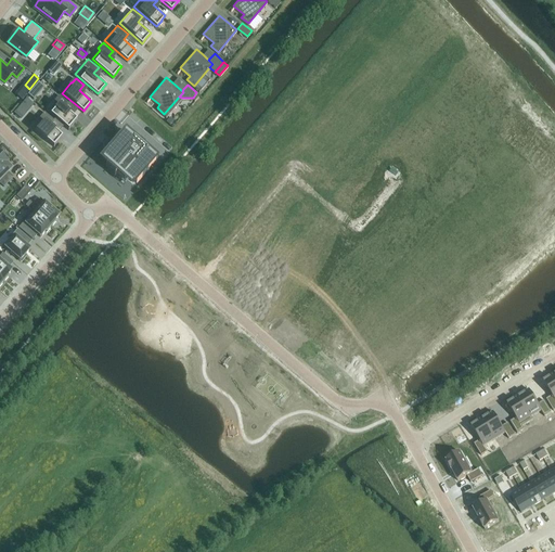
[(33,97),(37,91),(33,87),(28,92),(33,97)]
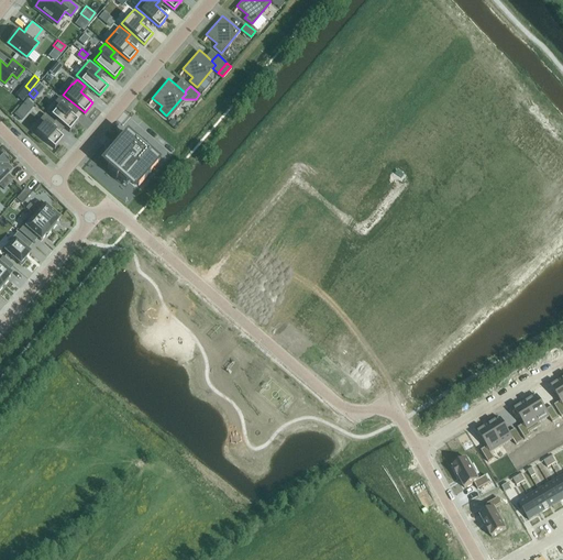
[(57,101),(48,111),(69,130),(75,124),(74,123),(78,119),(65,108),(69,103),(59,95),(55,100),(57,101)]
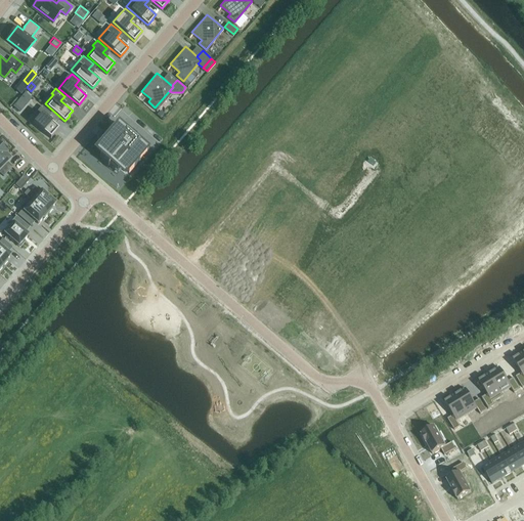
[(22,95),(14,104),(19,110),(27,100),(22,95)]
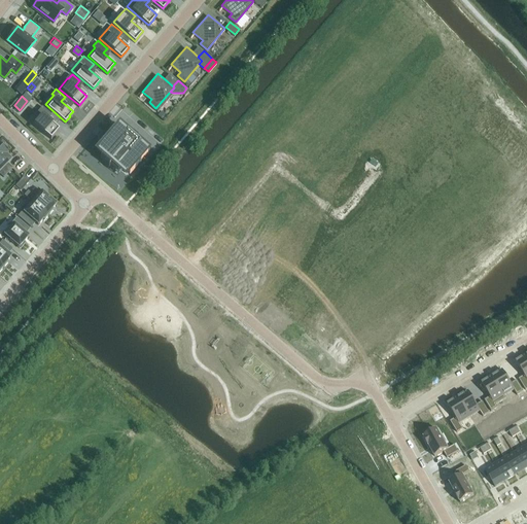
[(39,111),(31,120),(51,137),(56,132),(59,128),(47,117),(51,112),(42,104),(37,110),(39,111)]
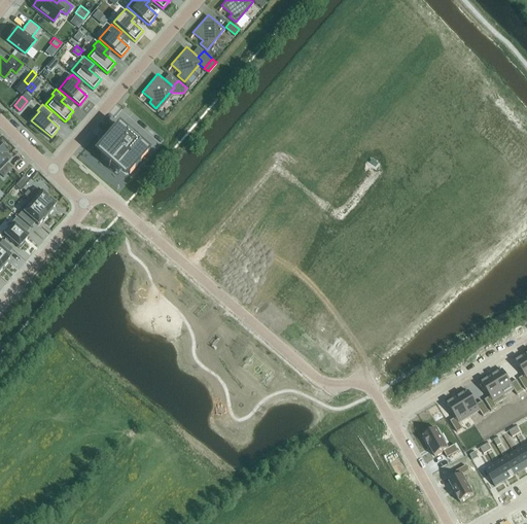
[(118,123),(99,145),(112,156),(112,158),(115,161),(116,160),(130,172),(149,149),(137,138),(137,137),(132,133),(132,134),(118,123)]
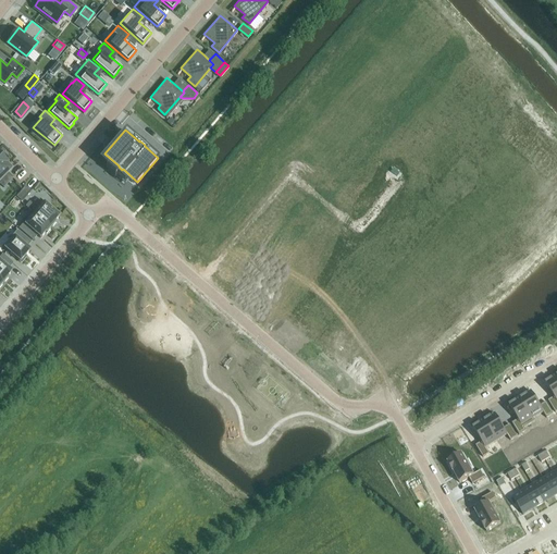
[(2,156),(0,157),(0,181),(3,185),(13,175),(8,170),(11,167),(5,161),(7,160),(2,156)]
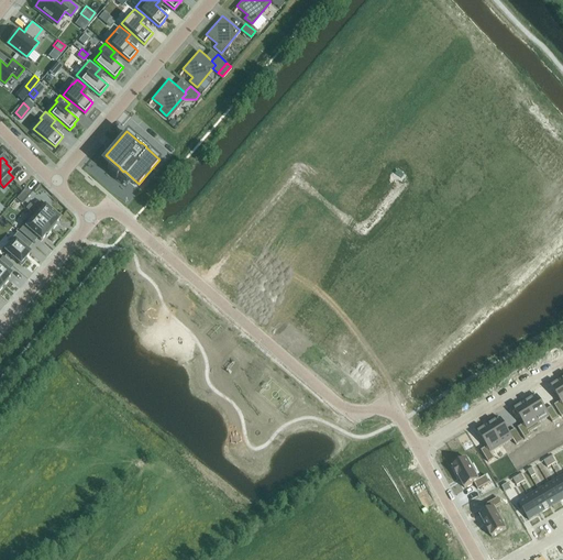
[(25,186),(18,196),(22,201),(31,191),(25,186)]
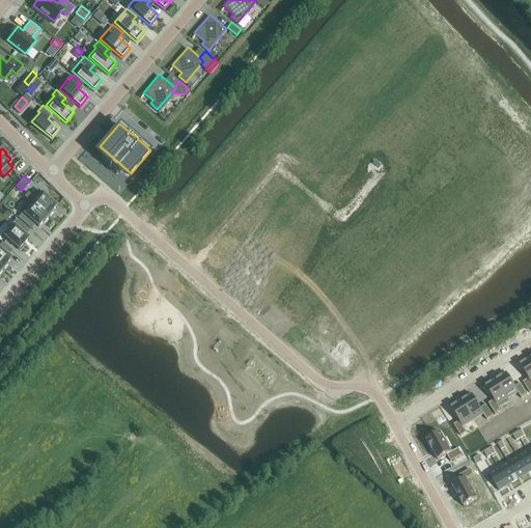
[(28,190),(24,195),(29,198),(49,215),(53,210),(52,209),(57,203),(38,188),(32,194),(28,190)]
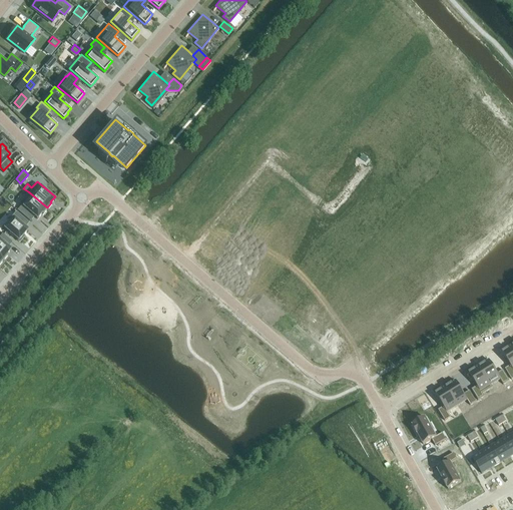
[(22,203),(18,208),(30,218),(34,214),(37,217),(42,211),(43,212),(47,207),(28,191),(19,201),(22,203)]
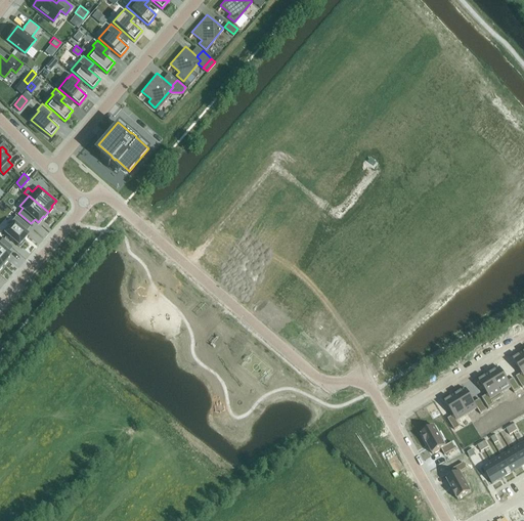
[(12,219),(2,230),(20,245),(25,240),(24,239),(29,232),(25,230),(29,225),(16,215),(12,219)]
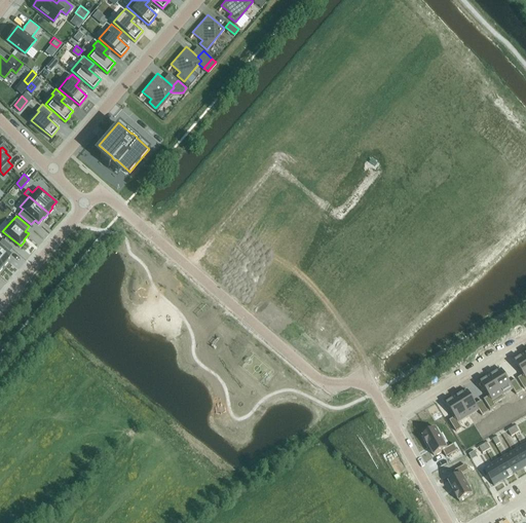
[(0,262),(3,265),(8,260),(6,259),(11,254),(8,251),(11,246),(2,238),(0,240),(0,262)]
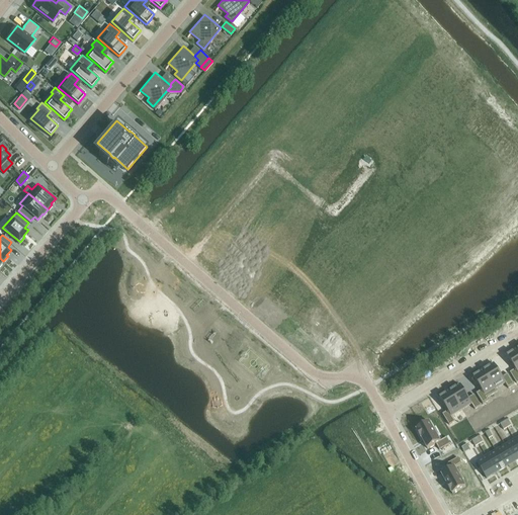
[(517,347),(507,353),(516,366),(510,370),(516,380),(517,379),(517,347)]
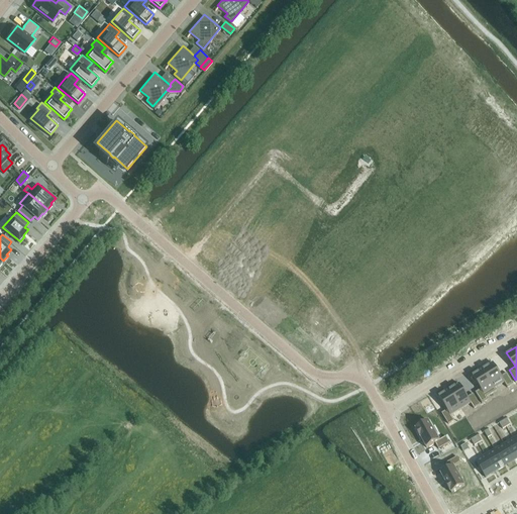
[(493,361),(483,368),(495,386),(504,380),(507,385),(513,382),(507,371),(502,375),(493,361)]
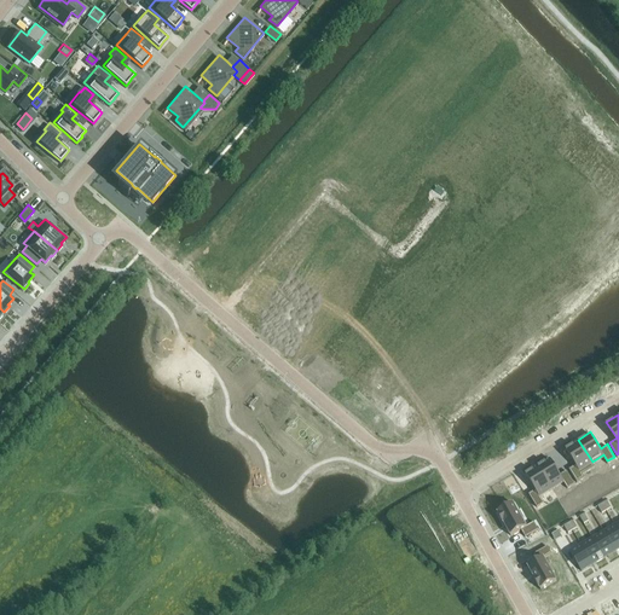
[(578,440),(566,447),(576,463),(570,466),(577,480),(584,475),(583,473),(595,465),(593,462),(578,440)]
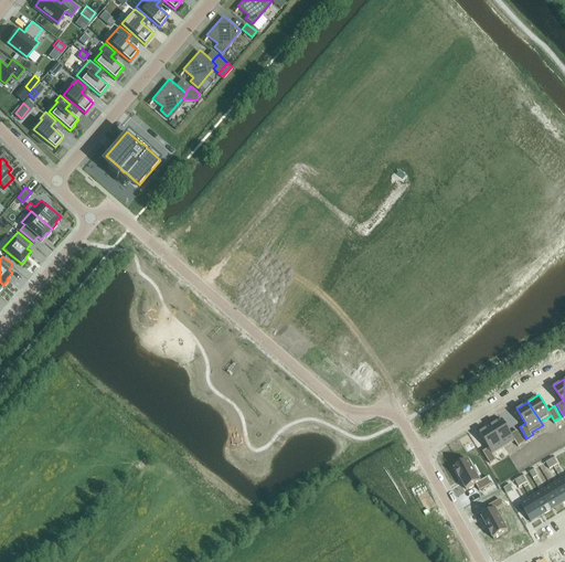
[(502,417),(491,424),(503,445),(514,438),(518,444),(524,439),(518,428),(511,432),(502,417)]
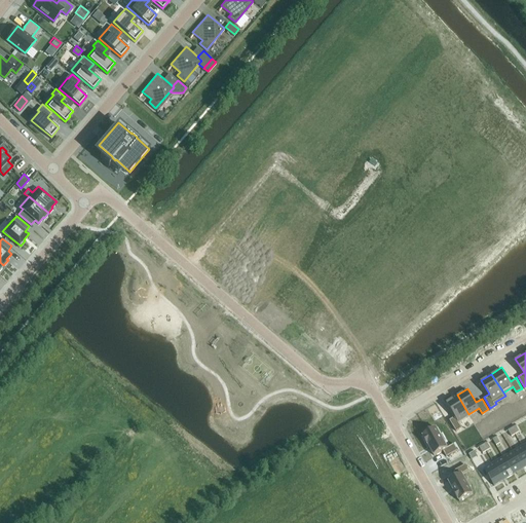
[(457,395),(447,401),(455,415),(449,418),(456,430),(462,425),(459,420),(468,414),(457,395)]
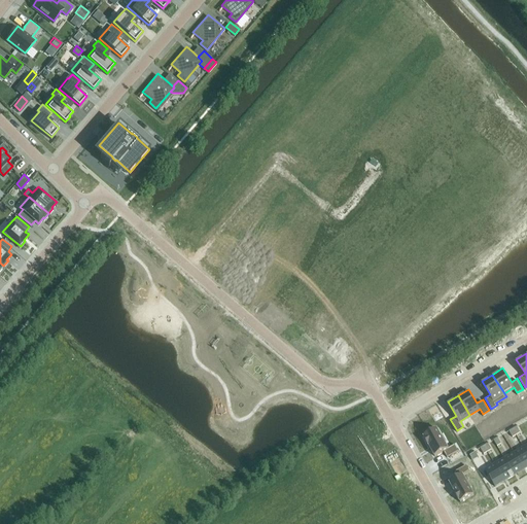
[(437,427),(423,434),(428,444),(429,444),(434,454),(444,450),(447,455),(458,449),(455,443),(448,447),(445,441),(447,440),(443,432),(441,433),(437,427)]
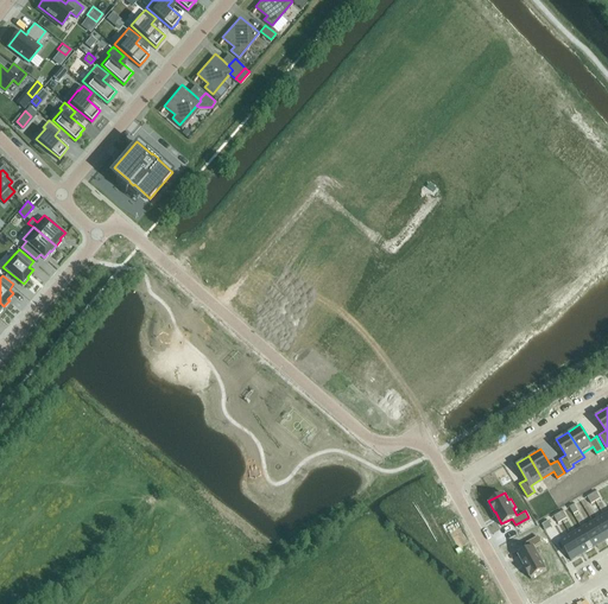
[(607,520),(605,513),(593,520),(605,539),(607,536),(607,520)]
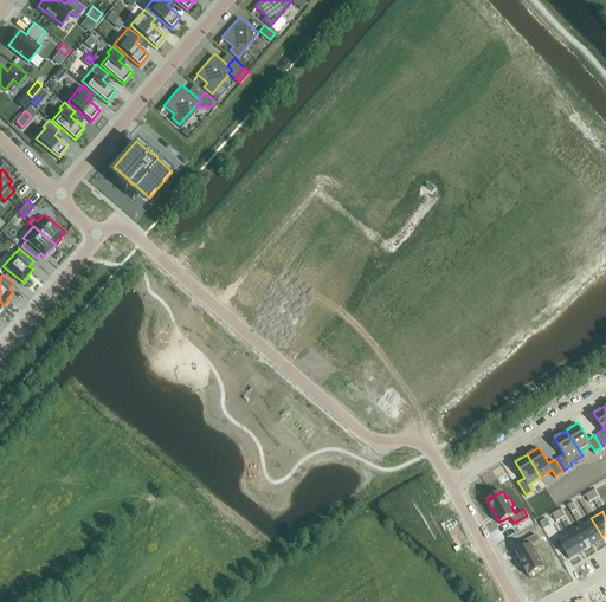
[(591,518),(580,524),(592,544),(603,537),(591,518)]
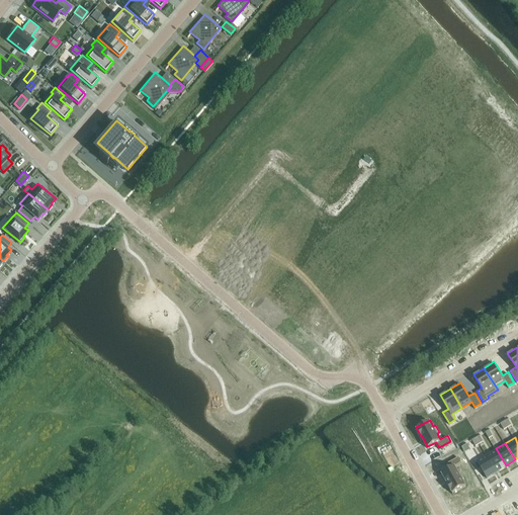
[(496,448),(487,453),(496,470),(506,465),(496,448)]
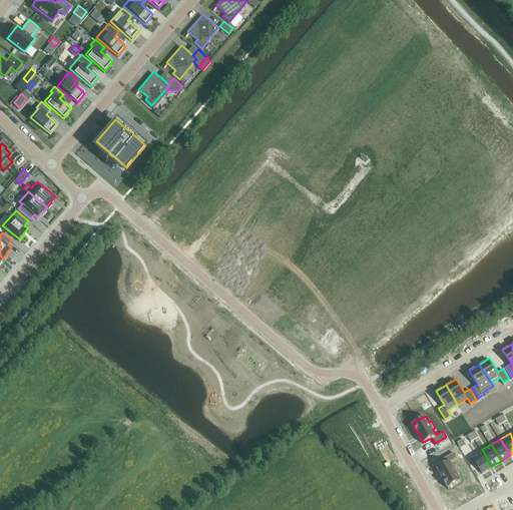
[(482,449),(472,455),(482,472),(491,466),(482,449)]
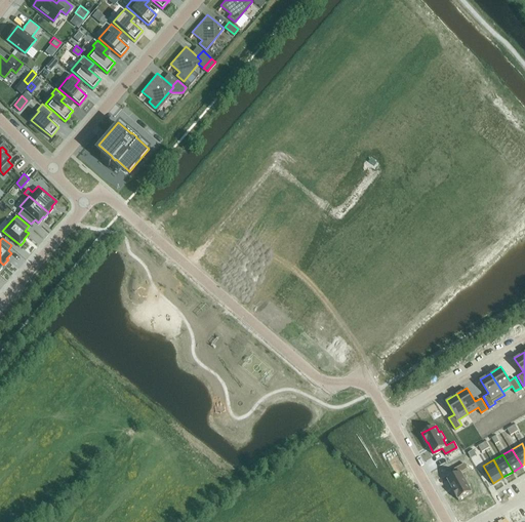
[(456,474),(448,478),(453,489),(458,498),(472,491),(469,484),(471,483),(467,477),(465,478),(461,472),(468,468),(465,462),(453,468),(456,474)]
